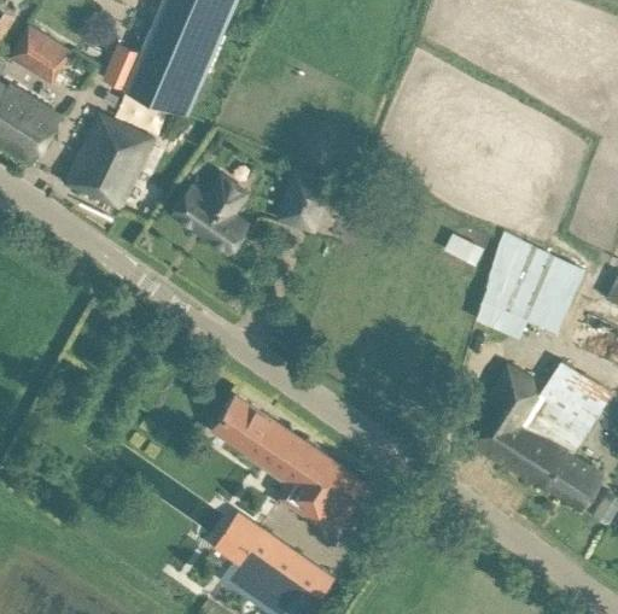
[(120,46),(104,82),(184,116),(222,27),(233,0),(168,0),(152,40),(191,56),(184,72),(120,46)]
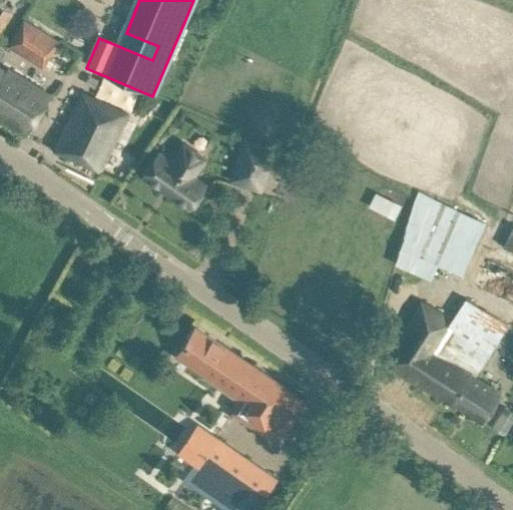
[(0,36),(14,13),(0,4),(0,36)]
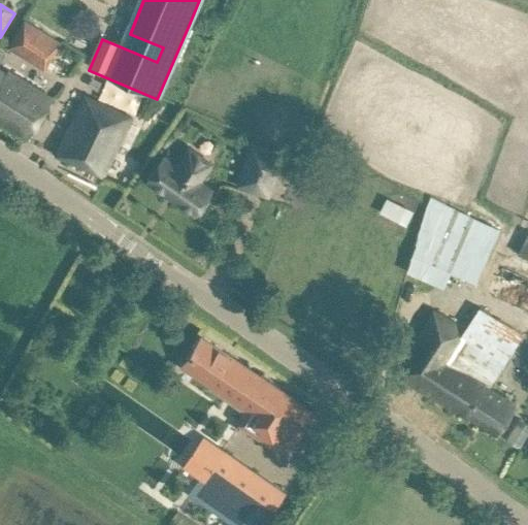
[(62,44),(27,23),(10,50),(45,70),(62,44)]
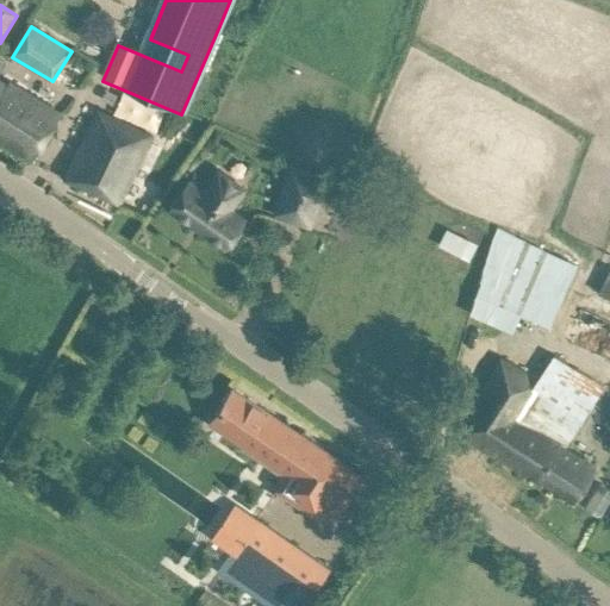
[(0,86),(0,142),(30,162),(58,117),(11,86),(7,92),(0,86)]
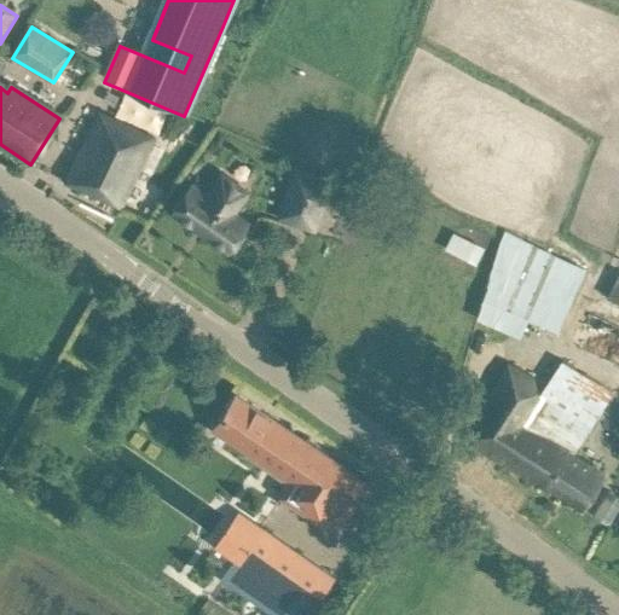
[(96,123),(67,183),(121,209),(155,140),(113,120),(108,129),(96,123)]
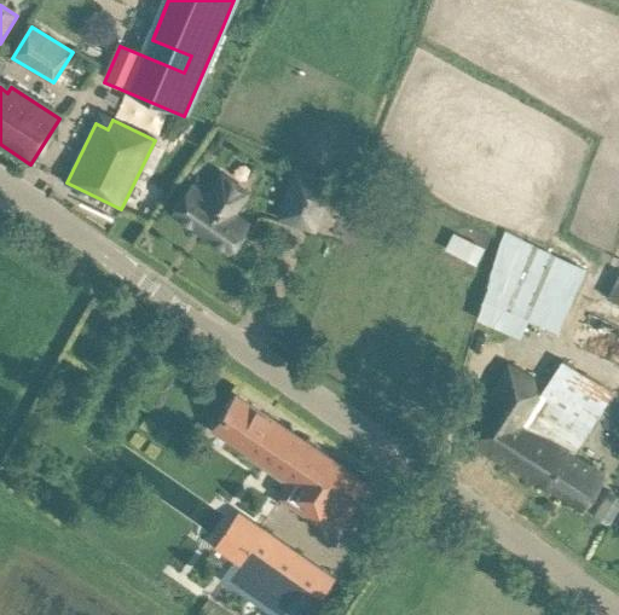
[(191,186),(173,214),(229,254),(248,226),(232,215),(247,193),(221,177),(207,197),(191,186)]
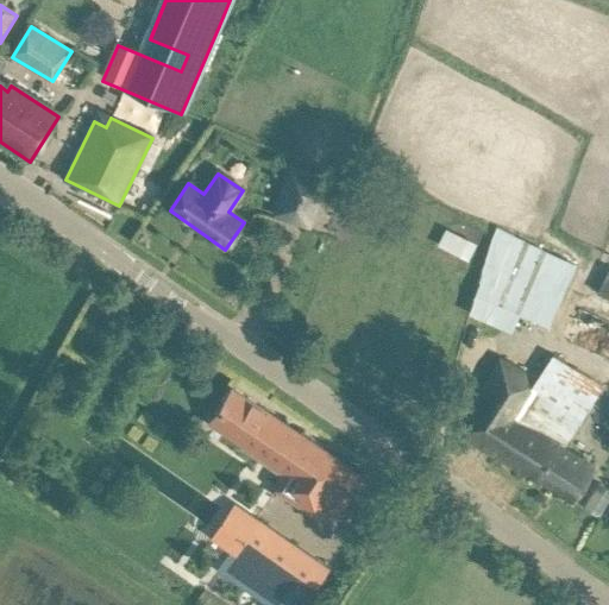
[(470,316),(513,334),(521,315),(551,328),(578,268),(496,228),(470,316)]
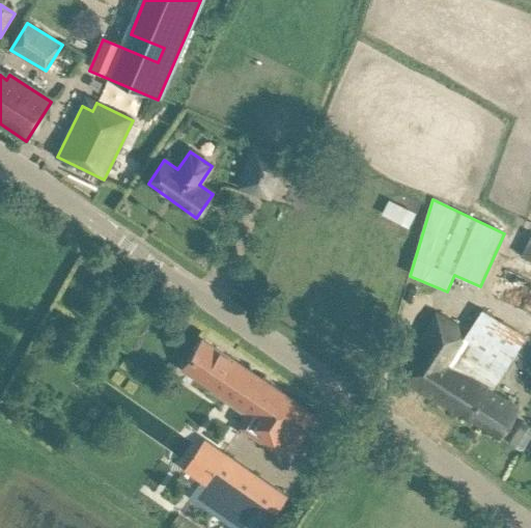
[(493,392),(497,386),(525,338),(482,309),(467,334),(444,320),(436,315),(398,376),(500,439),(520,408),(493,392)]
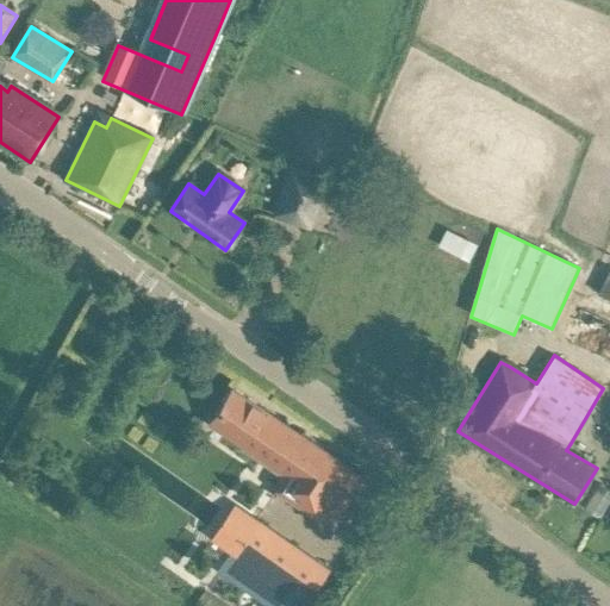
[(232,388),(210,422),(243,445),(242,448),(287,478),(278,493),(330,526),(363,476),(232,388)]
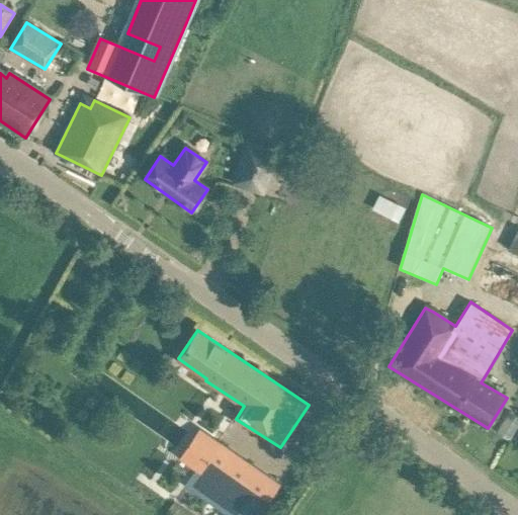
[(508,441),(517,424),(517,418),(511,413),(498,434),(508,441)]
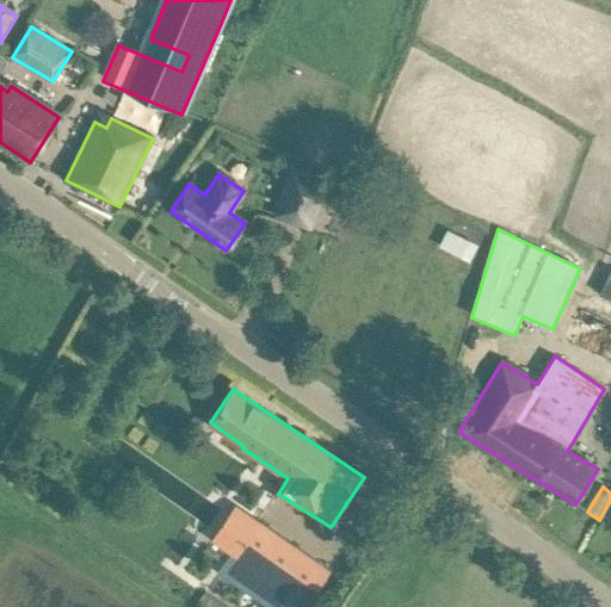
[(303,606),(327,573),(234,507),(198,558),(266,606),(303,606)]
